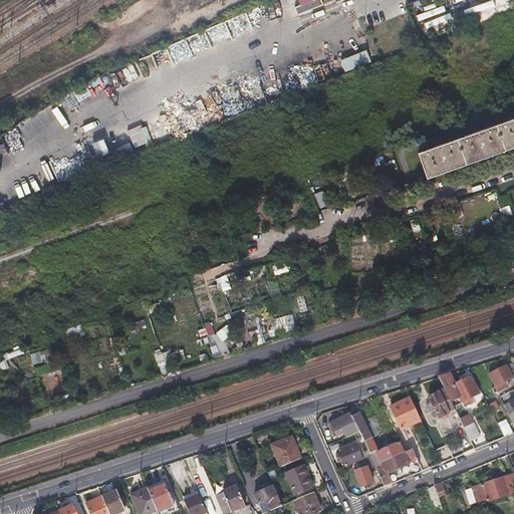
[(299,23),(322,22),(321,1),(298,2),(299,23)]
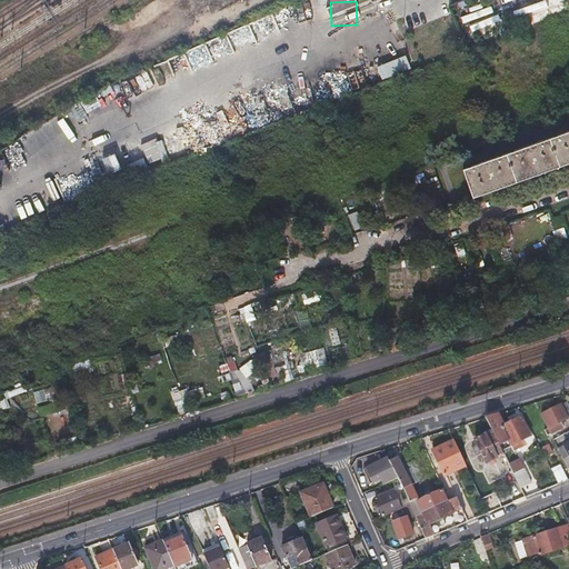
[(568,128),(529,143),(465,166),(475,195),(568,161),(568,128)]
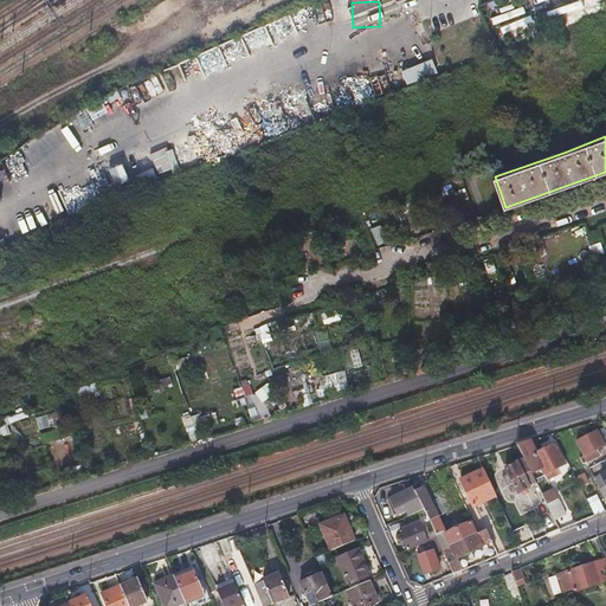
[(153,154),(160,174),(174,169),(176,175),(182,173),(174,150),(169,152),(168,148),(153,154)]
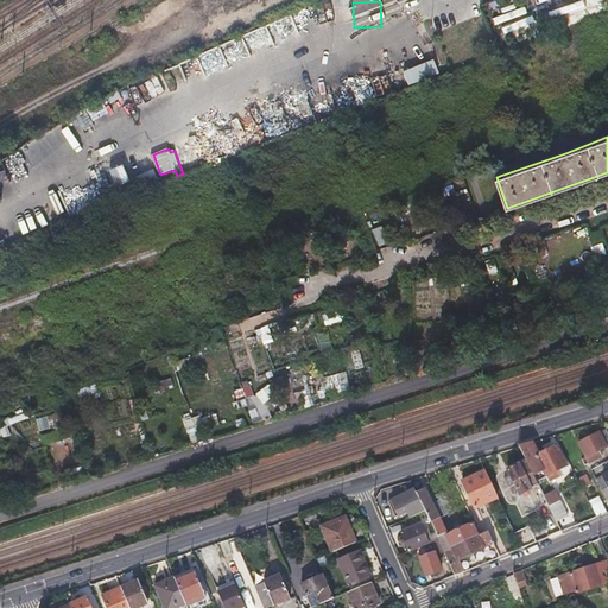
[(122,158),(122,160),(124,164),(137,159),(134,153),(122,158)]
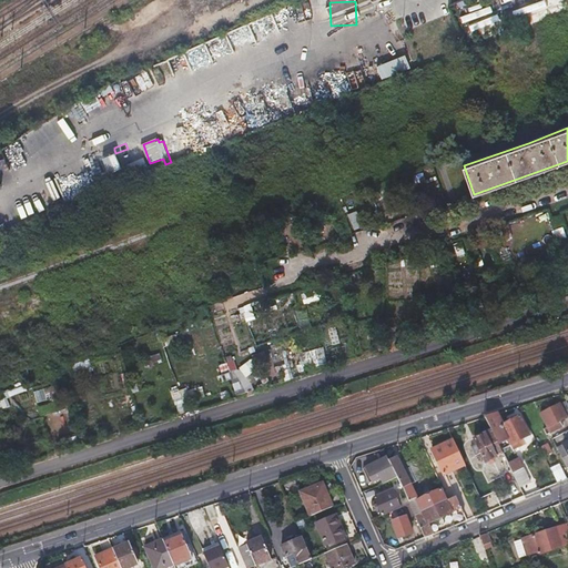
[(144,159),(125,166),(131,181),(151,173),(144,159)]
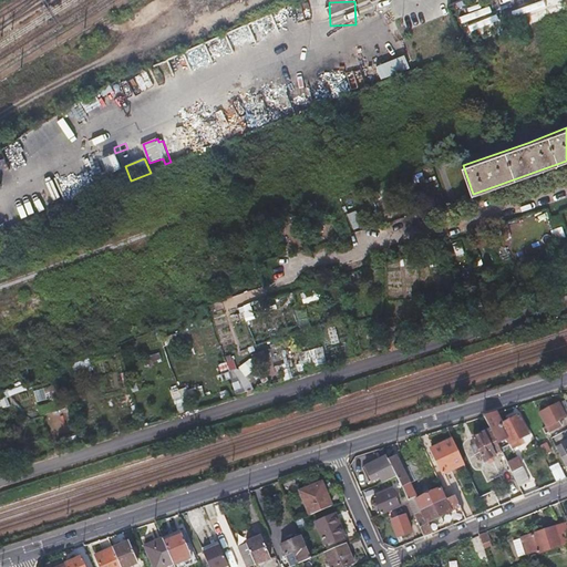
[(0,163),(0,192),(6,189),(0,176),(11,172),(7,161),(0,163)]
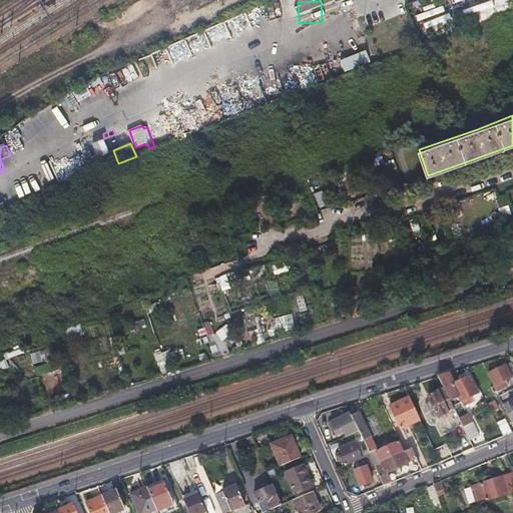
[(194,208),(193,205),(192,202),(184,205),(186,210),(194,208)]
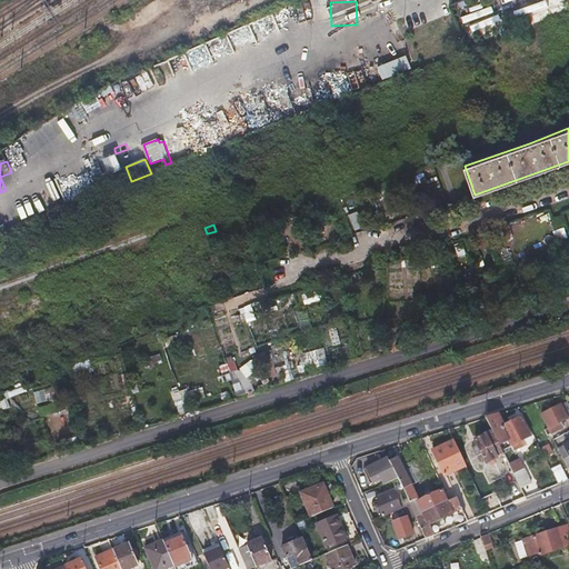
[(326,286),(302,293),(306,305),(329,297),(326,286)]
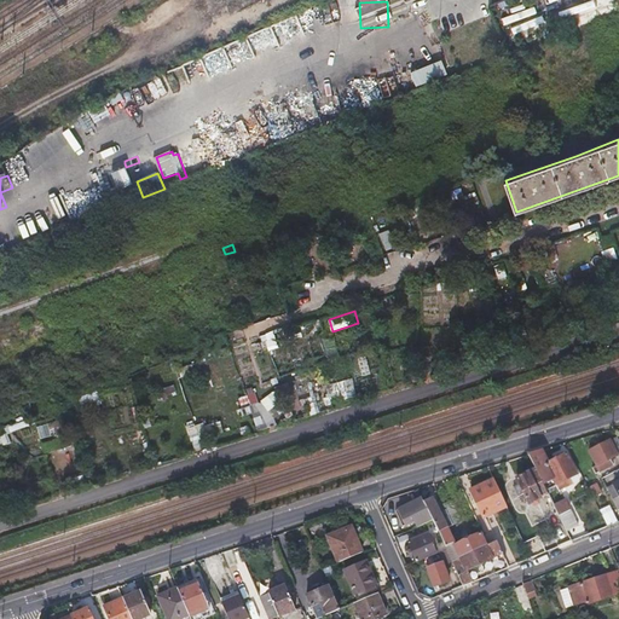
[(279,330),(265,336),(270,350),(284,345),(279,330)]
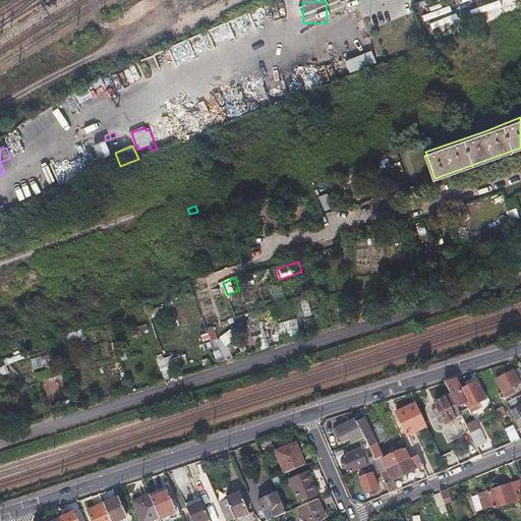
[(297,317),(273,324),(277,340),(301,334),(297,317)]
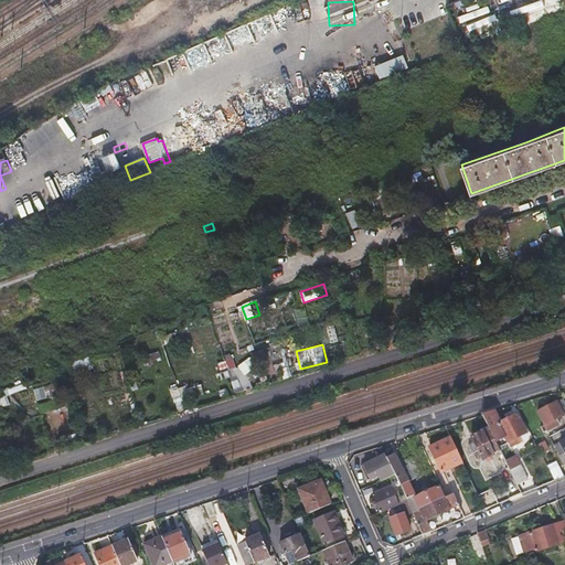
[(217,363),(237,394),(253,384),(246,374),(259,366),(253,356),(237,365),(231,355),(217,363)]
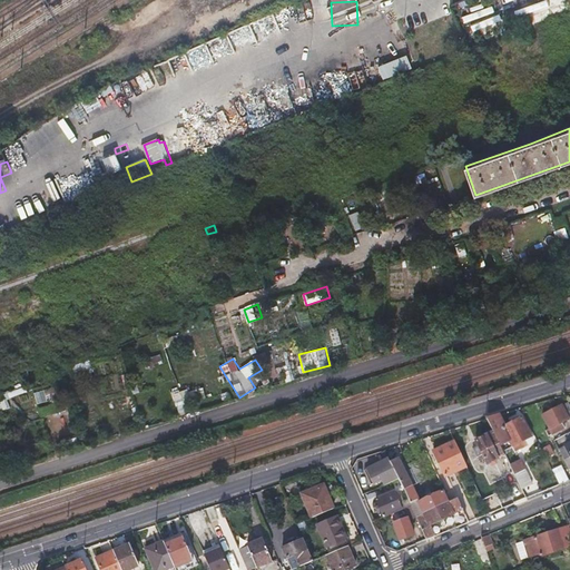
[(284,370),(286,381),(294,380),(291,363),(277,365),(278,371),(284,370)]
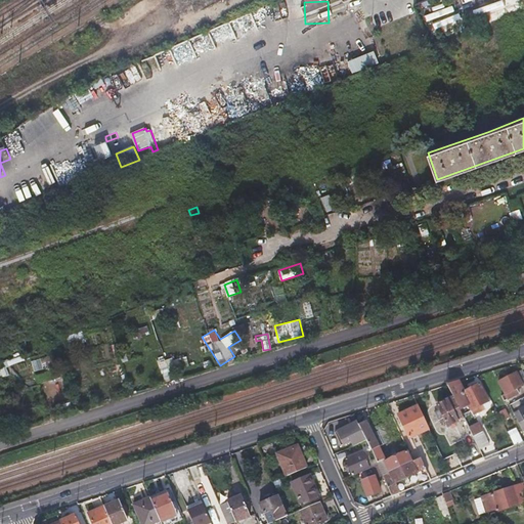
[(187,354),(159,361),(164,381),(174,379),(173,372),(190,367),(187,354)]
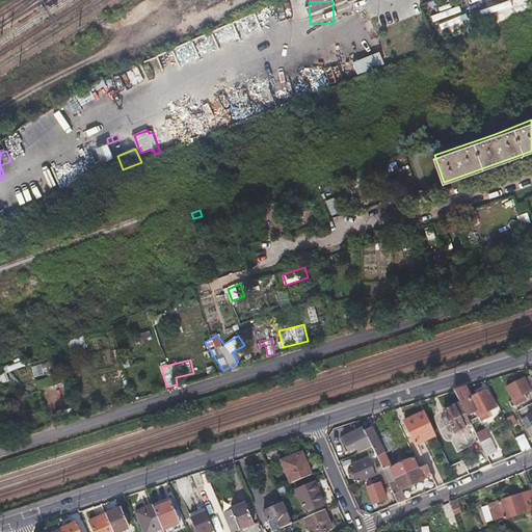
[(22,361),(7,365),(8,370),(24,366),(22,361)]
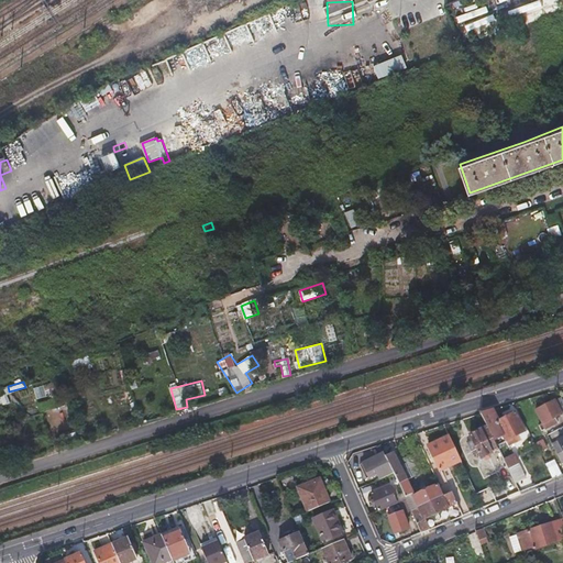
[(33,387),(36,399),(48,396),(45,384),(33,387)]
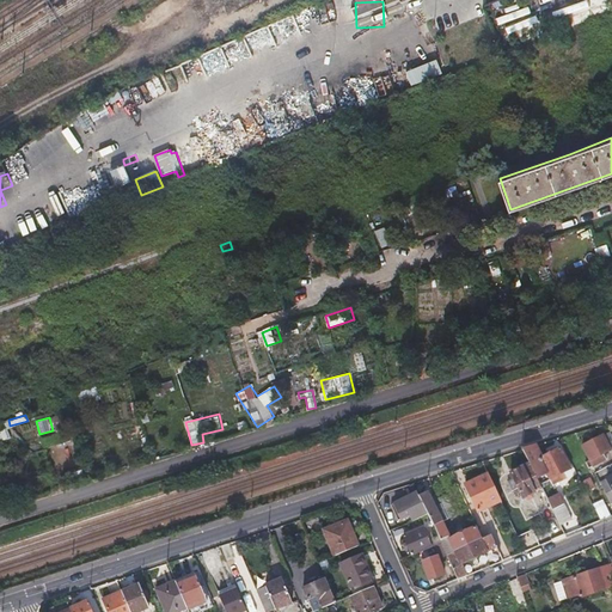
[(588,460),(587,461),(586,463),(589,467),(606,459),(604,453),(611,448),(611,435),(610,432),(581,446),(588,460)]
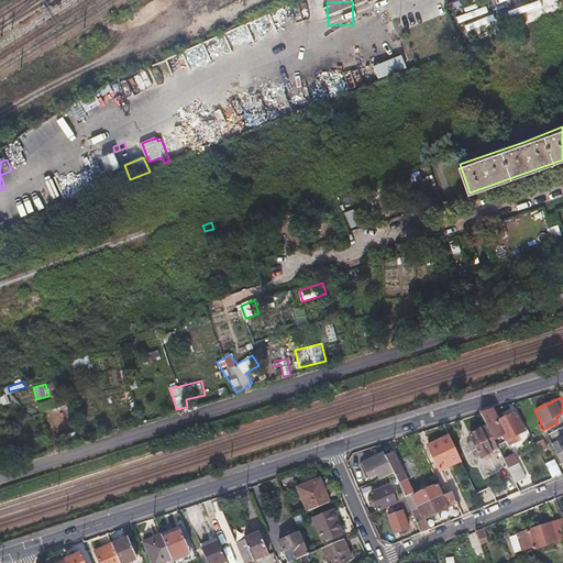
[(493,439),(504,434),(497,420),(492,409),(479,412),(486,426),(493,439)]
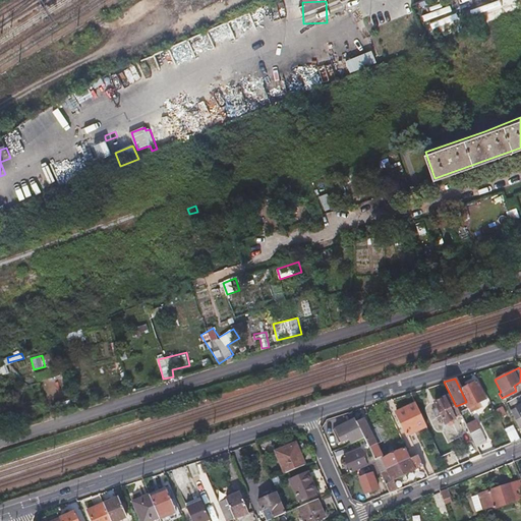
[(466,402),(470,411),(479,407),(476,402),(484,398),(475,382),(460,389),(466,402)]
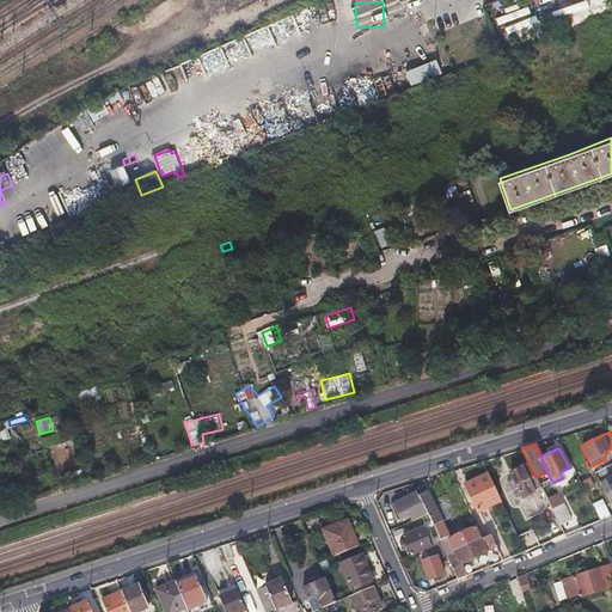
[(527,501),(531,499),(534,497),(532,494),(542,488),(536,477),(528,463),(509,473),(515,488),(513,489),(515,494),(519,493),(521,499),(526,496),(527,501)]
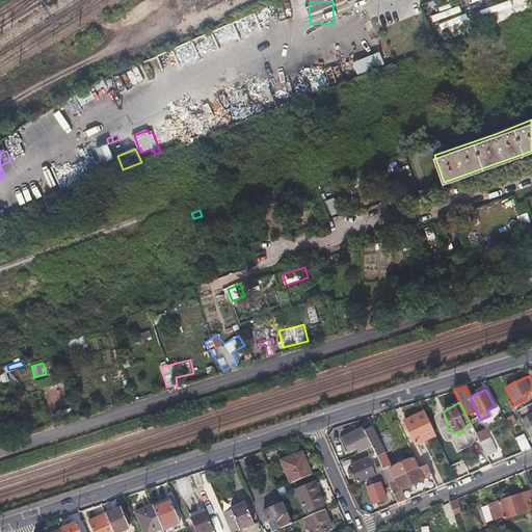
[(531,436),(531,407),(529,403),(515,410),(530,439),(531,436)]
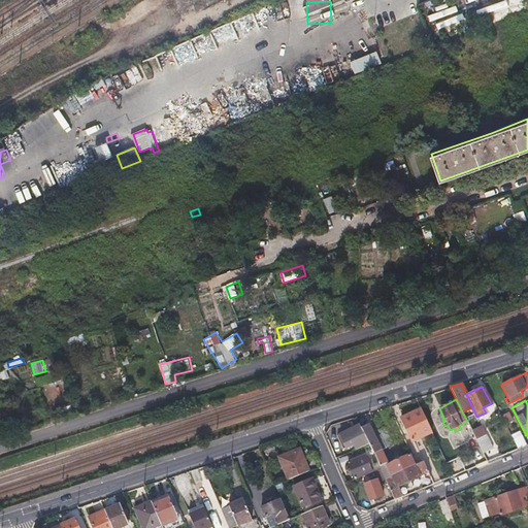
[(420,407),(410,413),(401,418),(413,440),(431,431),(420,407)]
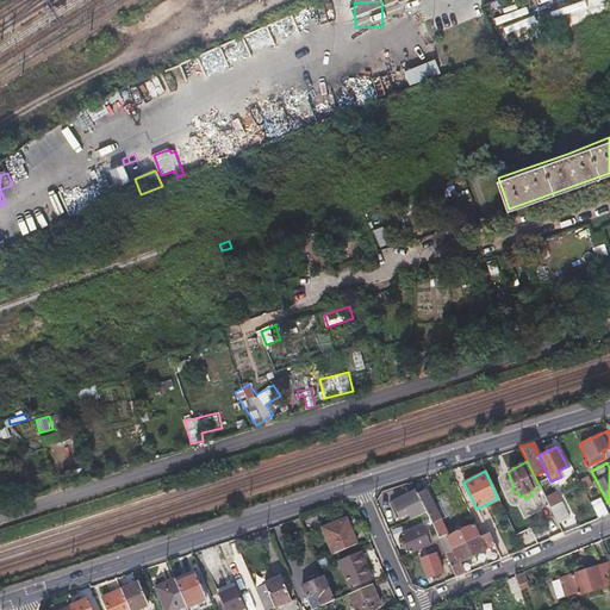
[(585,489),(589,486),(592,485),(587,477),(580,480),(585,489)]
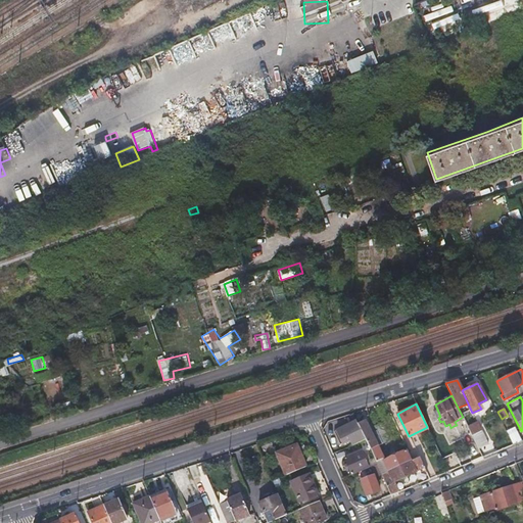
[(360,442),(366,440),(360,428),(358,423),(358,421),(333,432),(339,444),(351,439),(353,445),(360,442)]
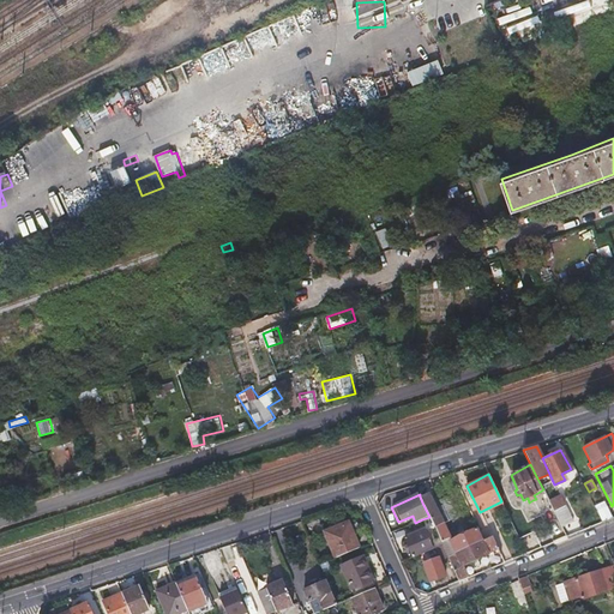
[(422,503),(429,517),(433,524),(440,522),(427,494),(420,497),(422,503)]
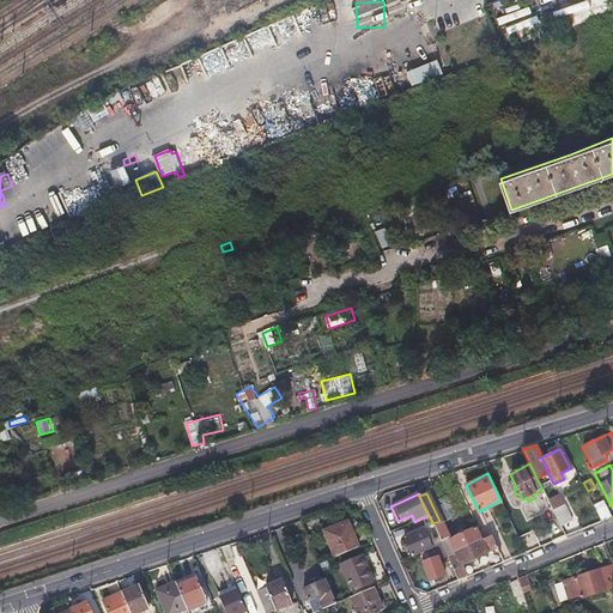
[(447,519),(450,516),(454,514),(445,495),(437,498),(447,519)]
